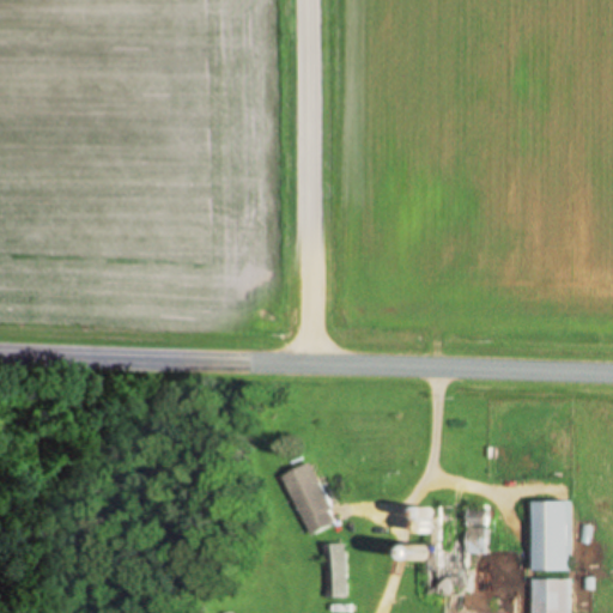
[(310,465),(283,475),(308,536),(337,525),(310,465)]
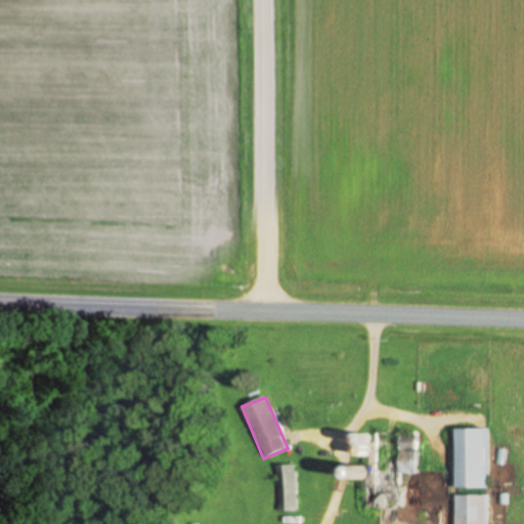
[(485,430),(453,430),(453,490),(485,490),(485,430)]
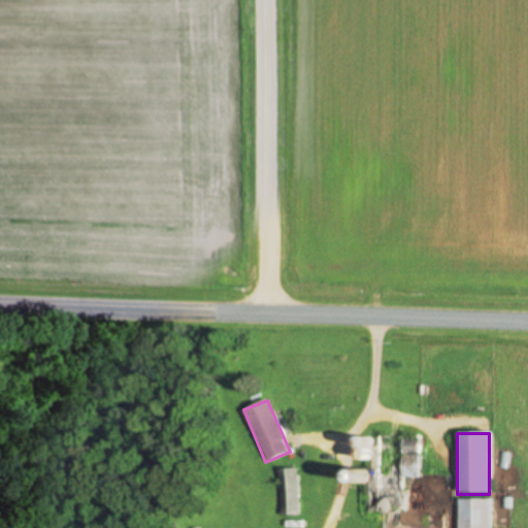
[(373,437),(371,514),(399,515),(400,497),(418,498),(420,439),(373,437)]
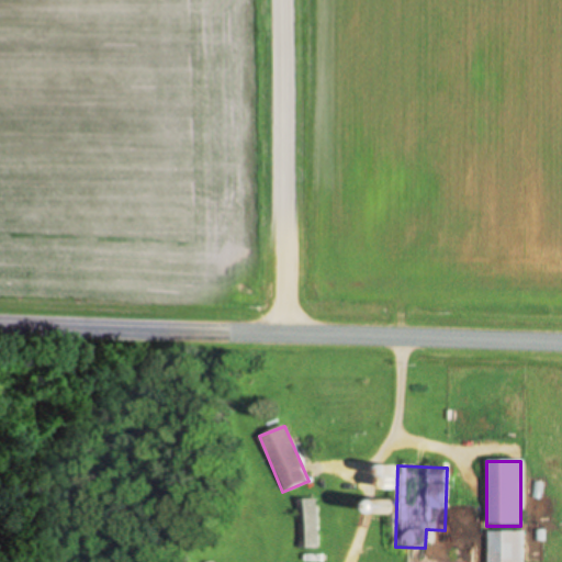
[(295,501),(295,550),(316,550),(316,501),(295,501)]
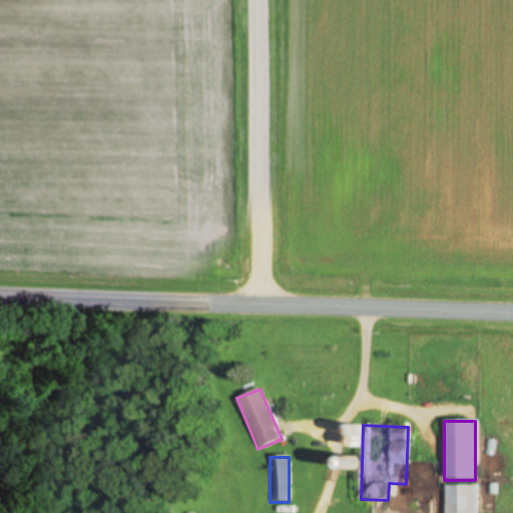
[(475,512),(475,486),(444,486),(443,512),(475,512)]
